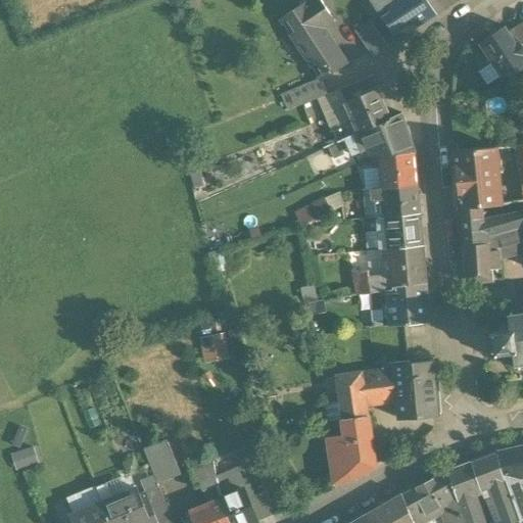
[(348,66),(325,32),(336,25),(319,0),(313,0),(279,22),(318,80),(322,85),(323,84),(348,66)]
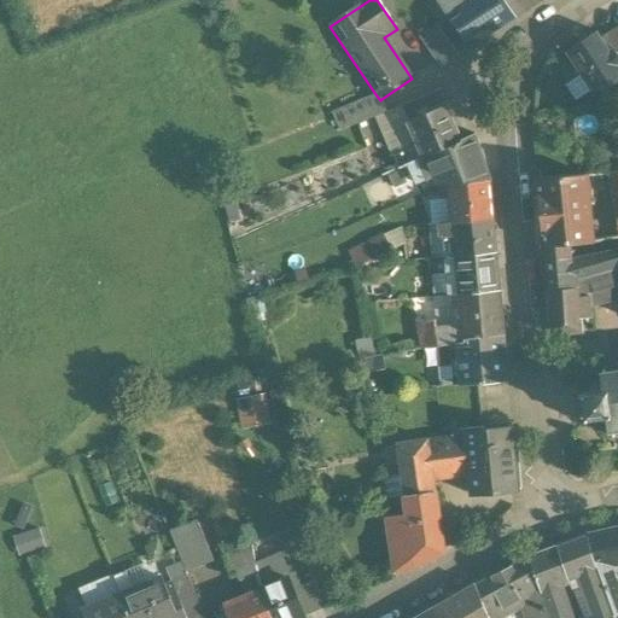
[(437,0),(453,24),(478,9),(472,0),(437,0)]
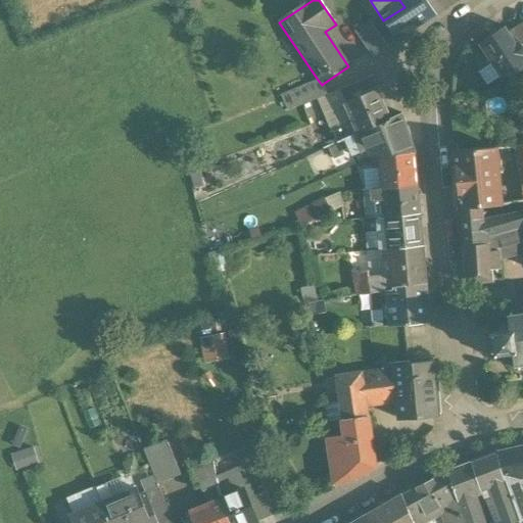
[(399,0),(405,7),(383,20),(396,40),(436,15),(425,0),(399,0)]
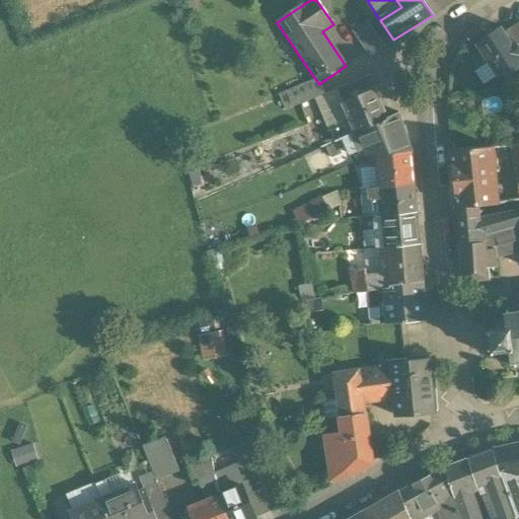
[(422,0),(433,15),(456,0),(422,0)]
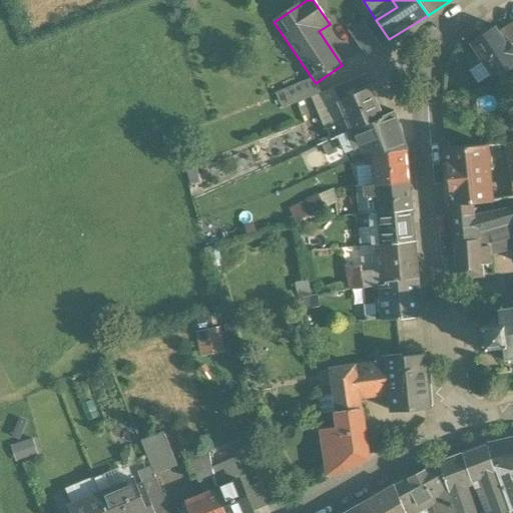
[(379,46),(363,22),(348,31),(364,56),(379,46)]
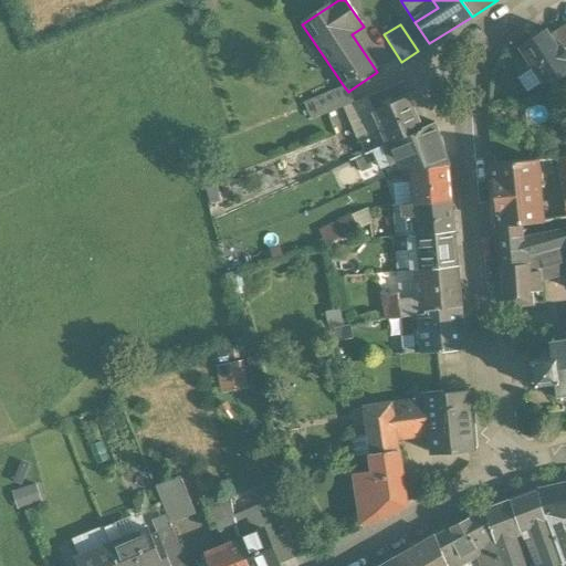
[(565,24),(549,35),(558,48),(562,45),(565,52),(565,24)]
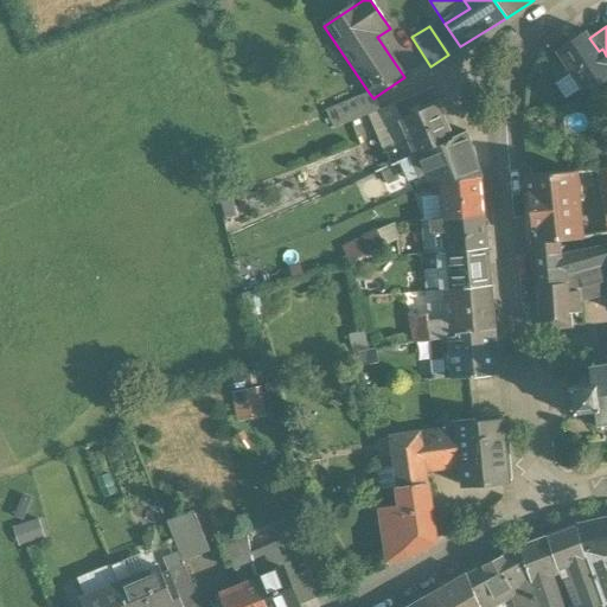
[(586,32),(551,55),(567,76),(570,74),(581,90),(592,84),(594,89),(606,81),(606,56),(602,49),(599,51),(589,38),(586,32)]
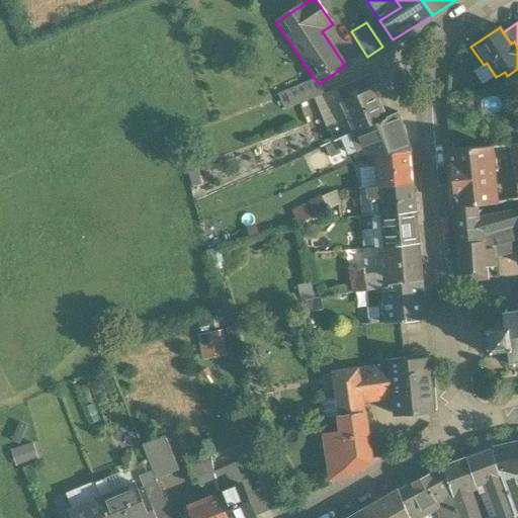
[(315,79),(279,95),(285,110),(315,98),(325,94),(320,83),(319,84),(315,79)]
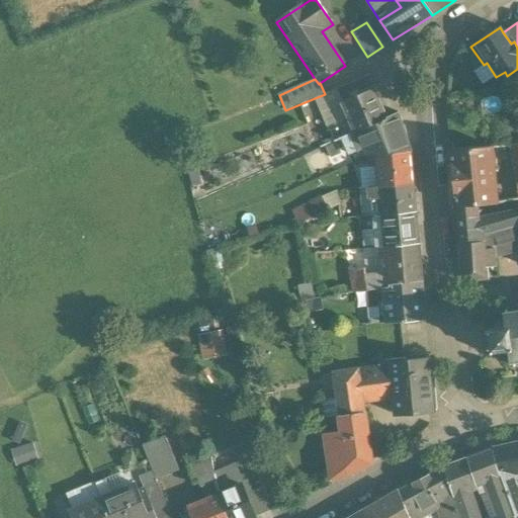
[(342,102),(336,89),(325,94),(315,98),(329,132),(350,122),(342,102)]
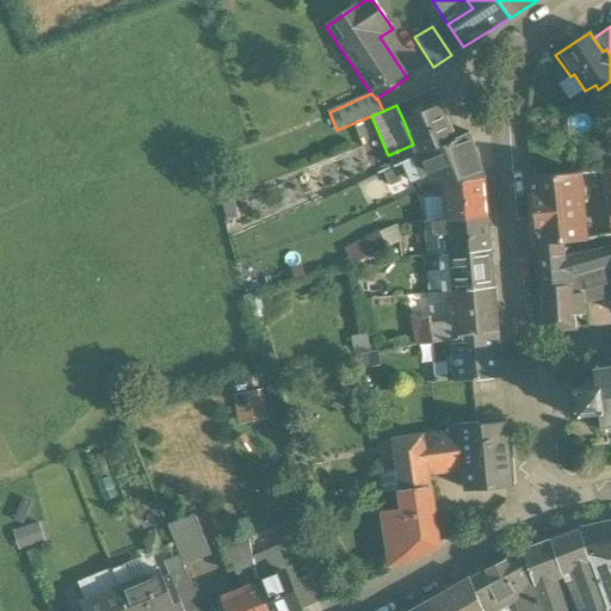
[(440,106),(403,121),(413,144),(388,155),(394,167),(403,164),(455,140),(440,106)]
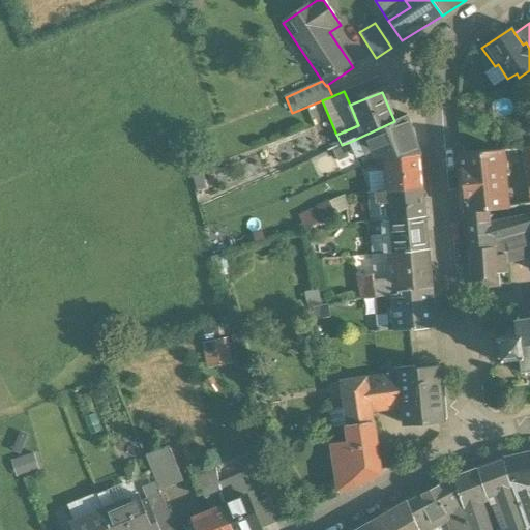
[(394,121),(350,142),(357,157),(373,152),(377,162),(377,171),(383,171),(384,192),(422,187),(421,174),(420,155),(407,117),(394,121)]
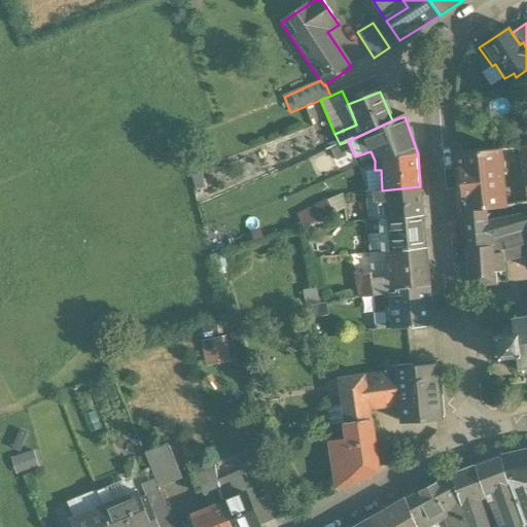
[(500,149),(458,153),(463,209),(484,208),(504,206),(500,149)]
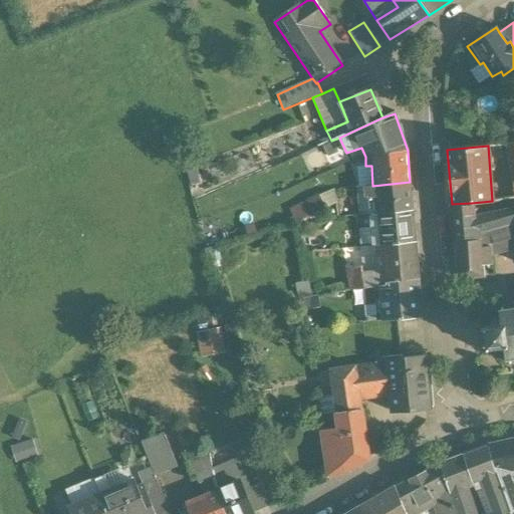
[(372,186),(363,187),(364,199),(373,198),(374,215),(413,211),(410,182),(372,186)]
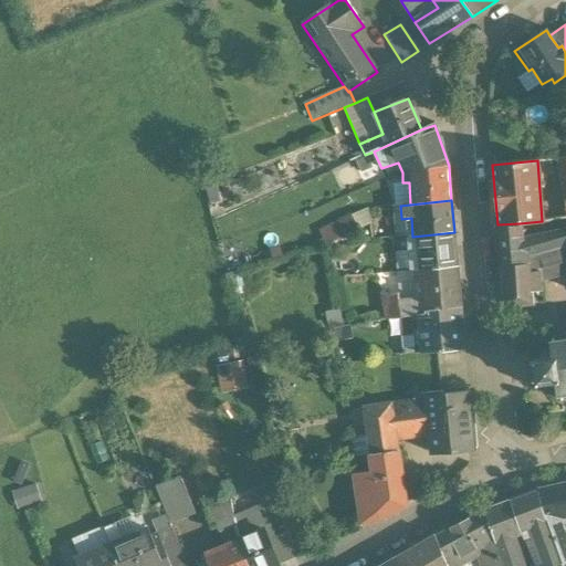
[(352,216),(320,232),(326,245),(358,230),(352,216)]
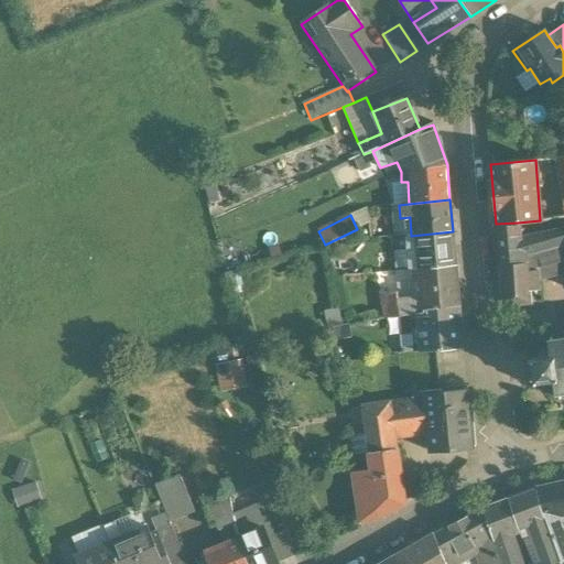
[(518,223),(496,224),(499,266),(528,262),(527,256),(561,246),(563,245),(563,231),(520,238),(518,223)]
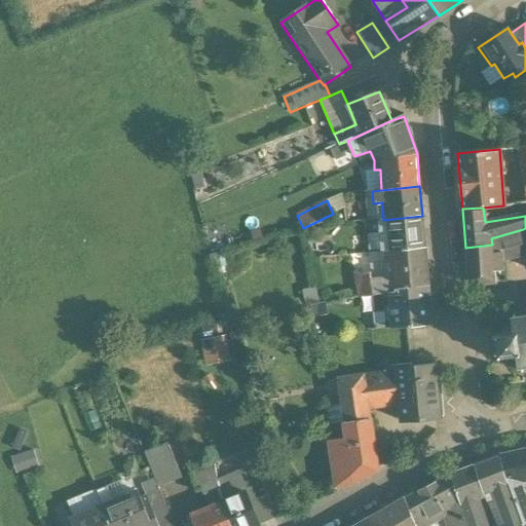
[(383,220),(380,220),(383,253),(425,248),(422,216),(383,220)]
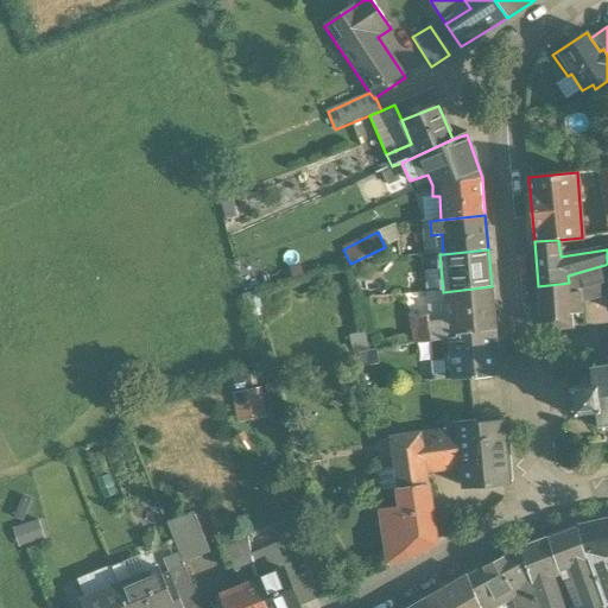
[(569,283),(538,286),(542,329),(571,327),(570,314),(581,314),(580,301),(607,291),(607,277),(605,265),(568,276),(569,283)]
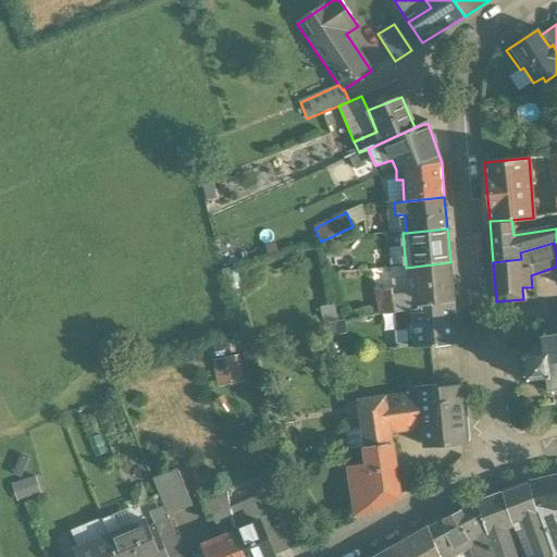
[(450,262),(406,268),(407,281),(413,280),(415,294),(416,307),(454,302),(450,262)]
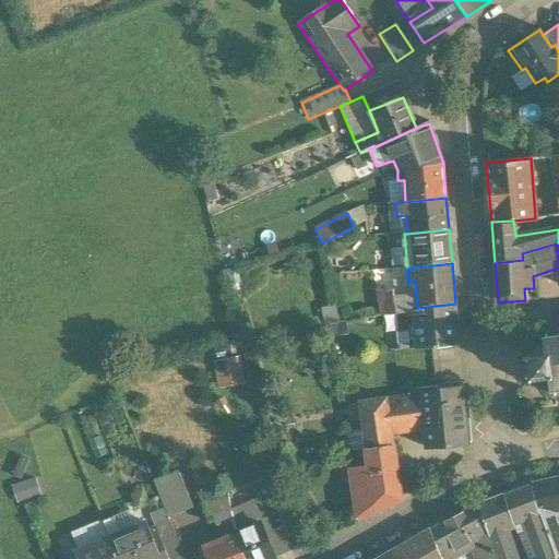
[(394,297),(393,290),(376,293),(380,317),(395,313),(418,310),(417,308),(416,295),(394,297)]
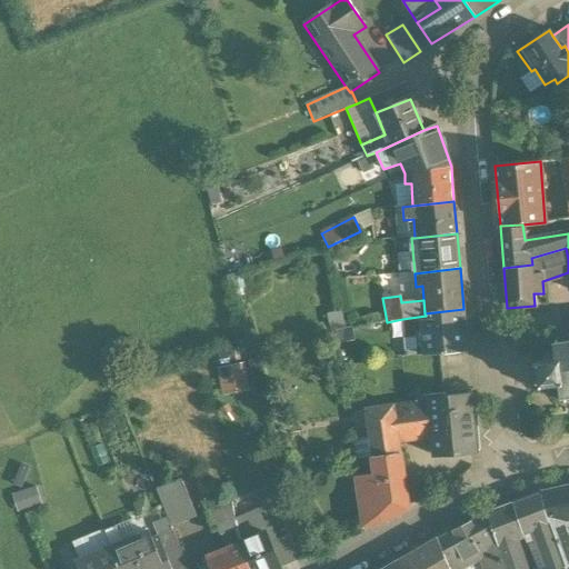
[(463,309),(425,313),(426,316),(402,319),(402,336),(413,336),(413,338),(418,338),(419,356),(462,352),(461,326),(466,326),(463,309)]
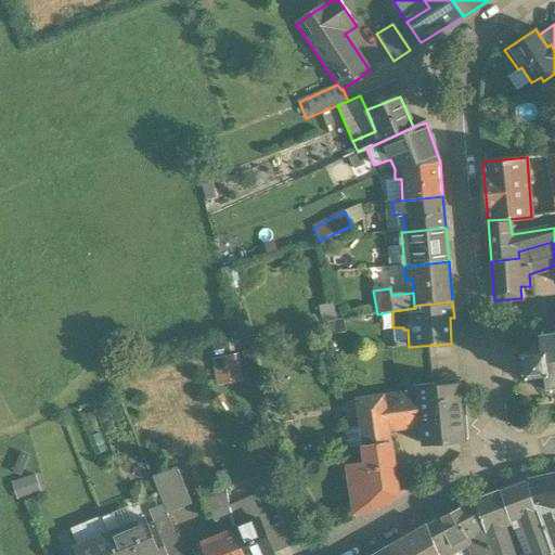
[(554,332),(544,334),(544,330),(541,330),(541,334),(538,335),(539,344),(534,344),(530,348),(530,351),(523,352),(523,353),(518,355),(518,358),(523,358),(525,371),(520,372),(520,375),(525,374),(526,376),(544,374),(545,388),(549,388),(550,391),(553,391),(552,387),(554,386),(554,332)]
